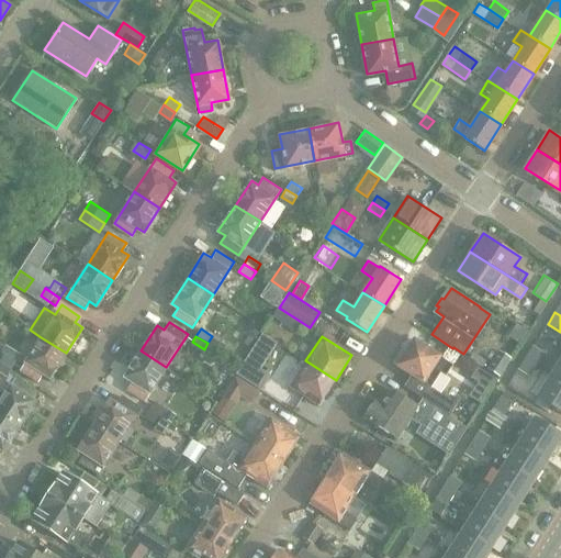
[(66,353),(41,337),(20,370),(37,381),(43,372),(51,378),(66,353)]
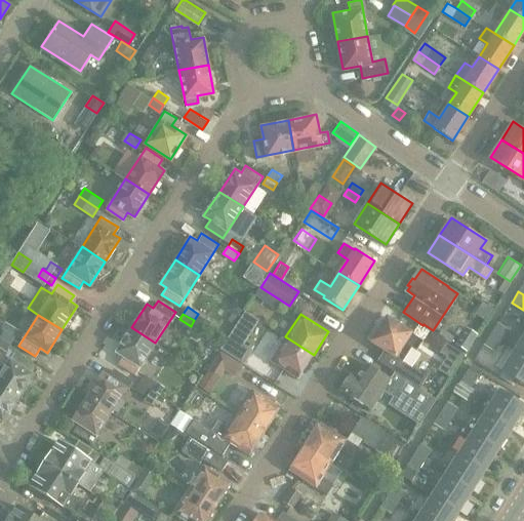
[(388,317),(371,342),(386,350),(378,360),(419,386),(426,375),(410,366),(419,352),(416,350),(424,339),(388,317)]
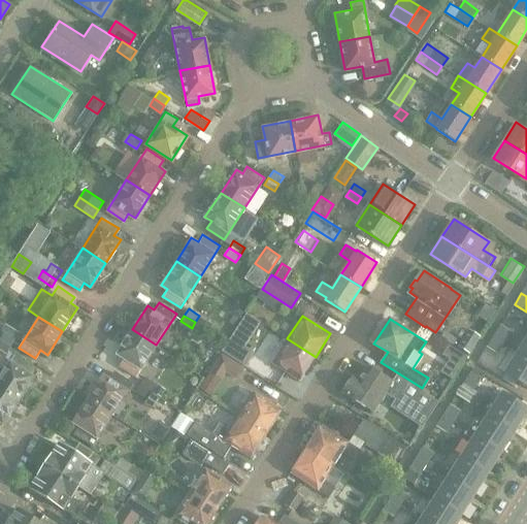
[(12,347),(22,332),(7,323),(3,330),(7,332),(2,340),(12,347)]
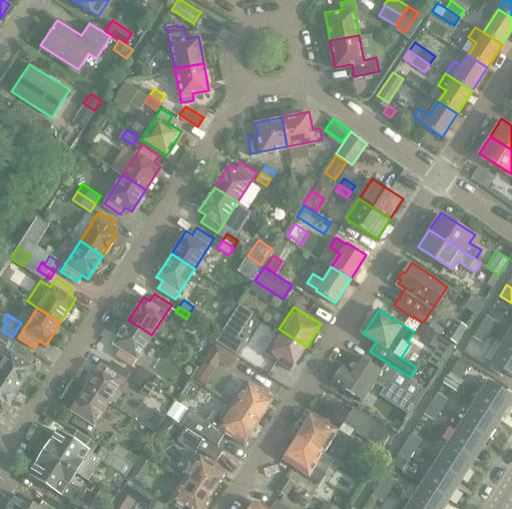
[(499,322),(489,316),(482,326),(493,333),(499,322)]
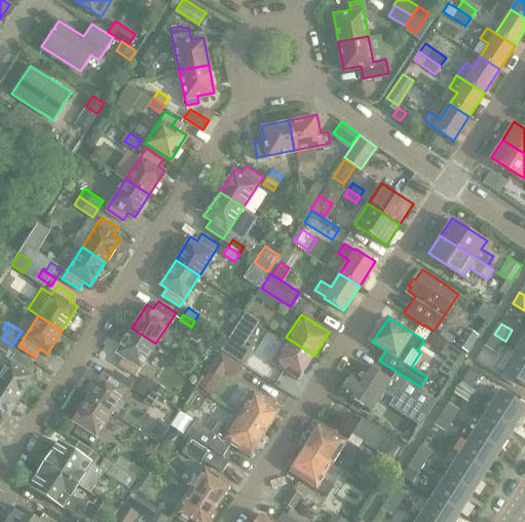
[(455,343),(467,350),(479,334),(466,326),(455,343)]
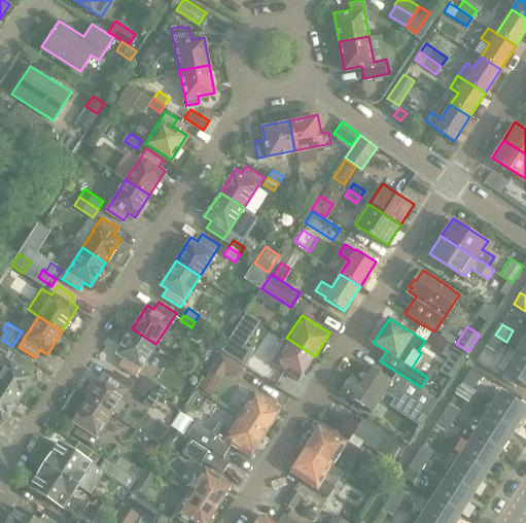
[(155,344),(132,328),(116,353),(123,357),(118,363),(136,375),(155,344)]
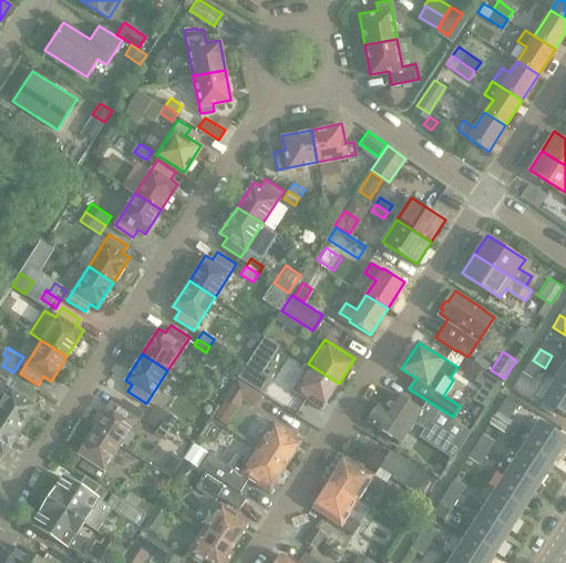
[(545,368),(533,360),(526,372),(537,379),(545,368)]
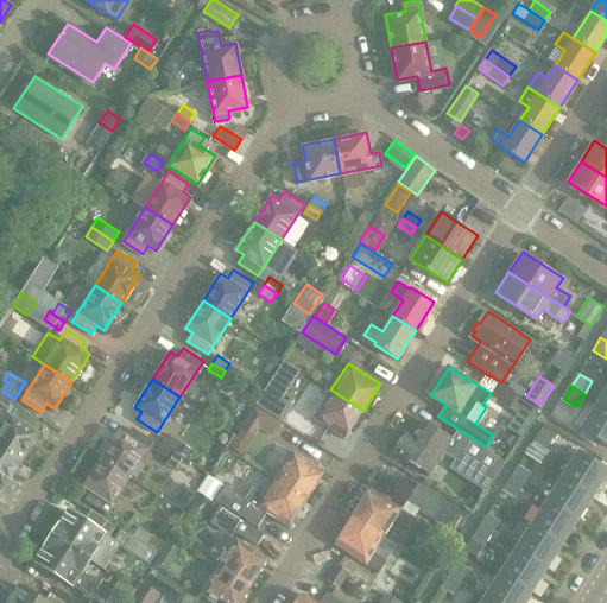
[(283,404),(263,389),(254,401),(276,416),(283,404)]
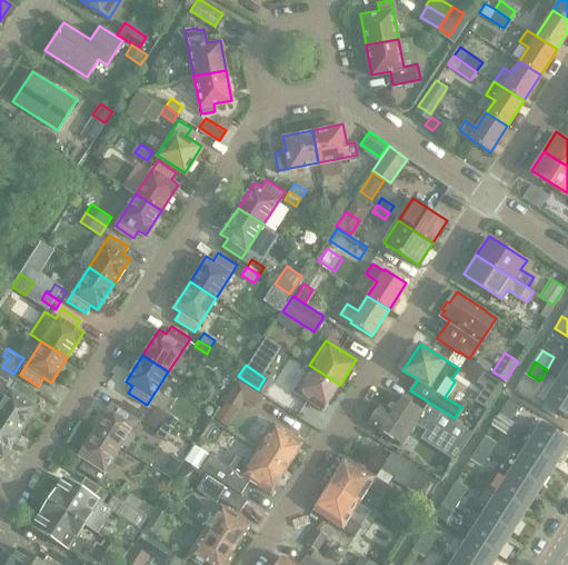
[(340,385),(309,365),(292,392),(322,412),(340,385)]
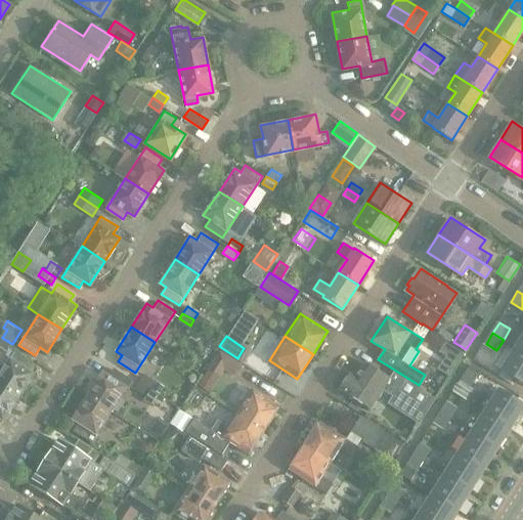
[(442,337),(433,351),(453,364),(463,350),(442,337)]
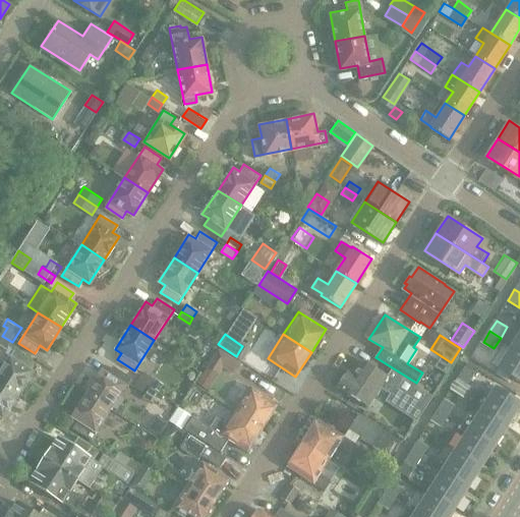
[(12,342),(2,336),(0,338),(0,346),(7,350),(12,342)]
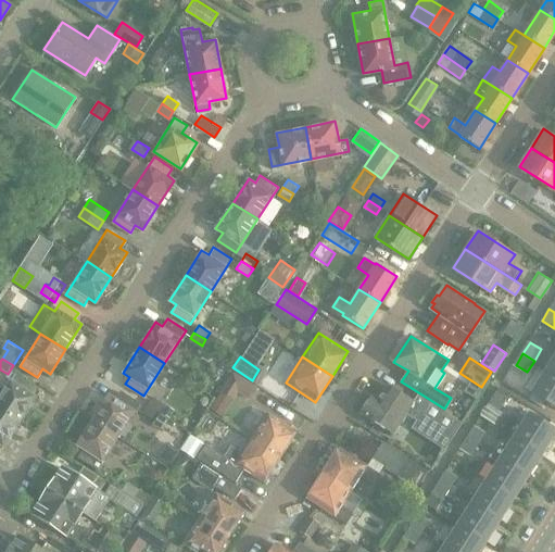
[(554,375),(546,369),(532,392),(554,406),(554,375)]
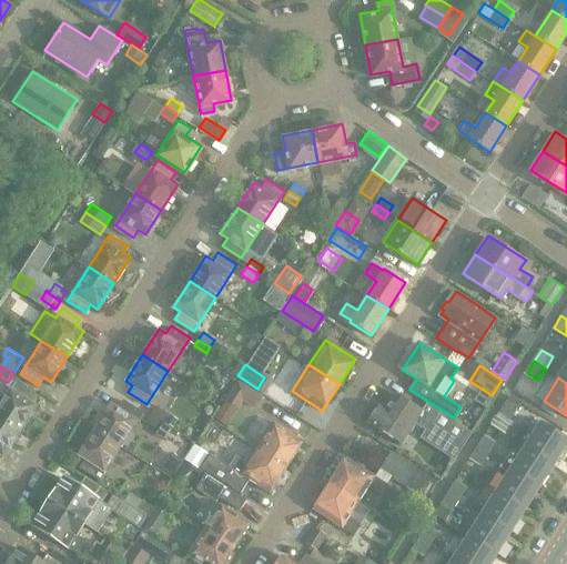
[(238,379),(225,400),(236,406),(242,398),(255,406),(263,393),(238,379)]
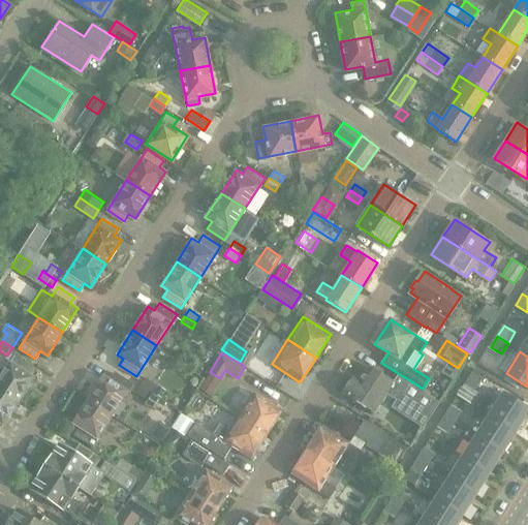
[(33,376),(26,372),(31,366),(14,354),(0,376),(0,389),(18,400),(33,376)]
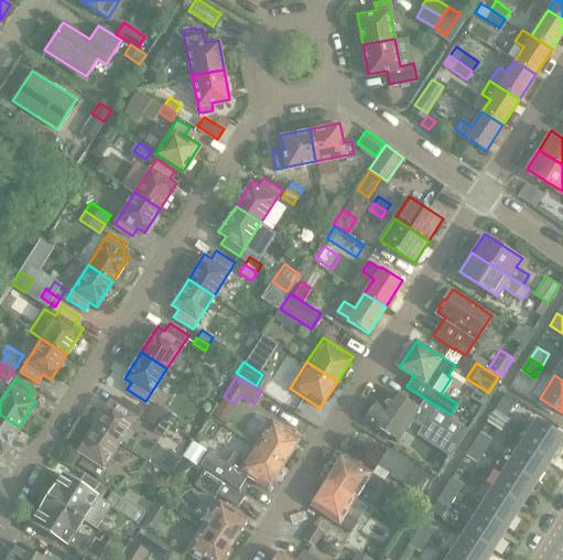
[(419,407),(393,390),(382,407),(376,402),(366,419),(398,440),(411,418),(422,426),(425,421),(452,438),(462,422),(424,398),(419,407)]
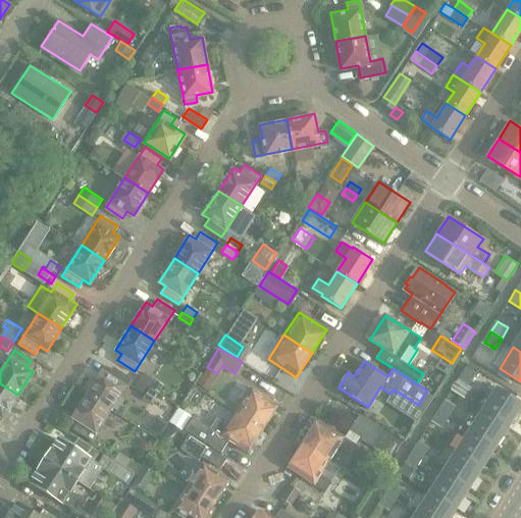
[(469,363),(459,378),(470,386),(480,370),(469,363)]
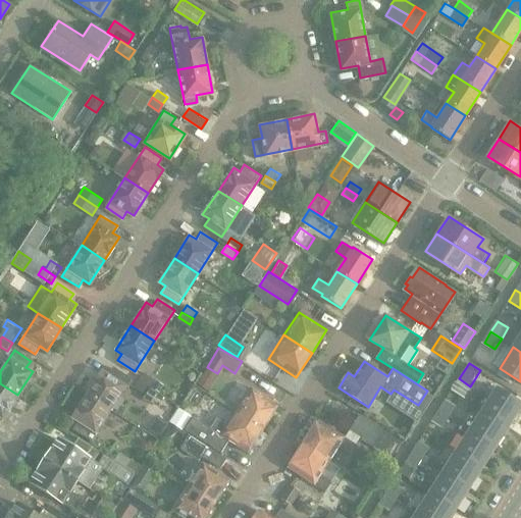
[(129,379),(112,368),(108,374),(102,370),(87,394),(111,409),(129,379)]
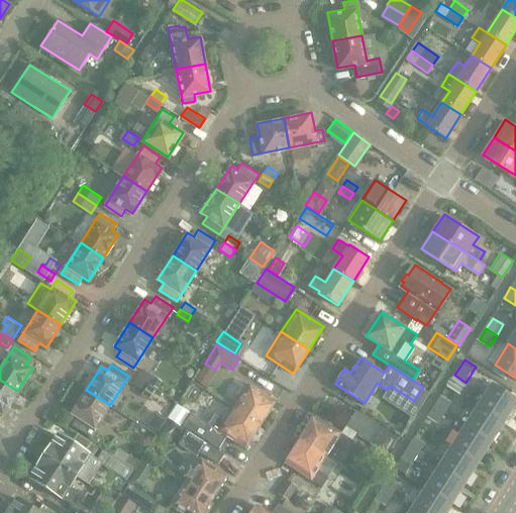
[(152,376),(142,370),(138,377),(147,383),(152,376)]
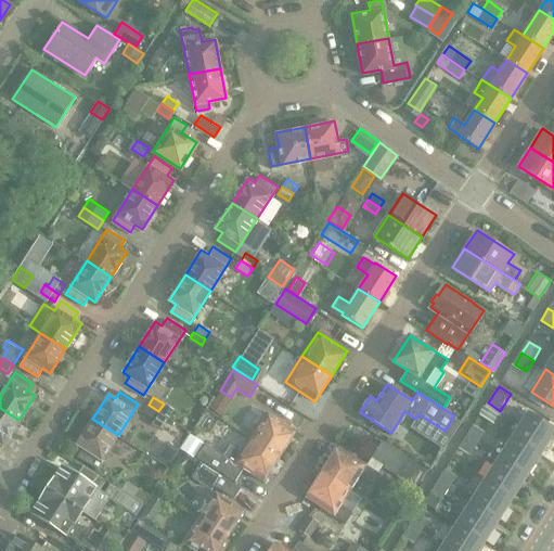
[(158,411),(149,405),(144,411),(154,418),(158,411)]
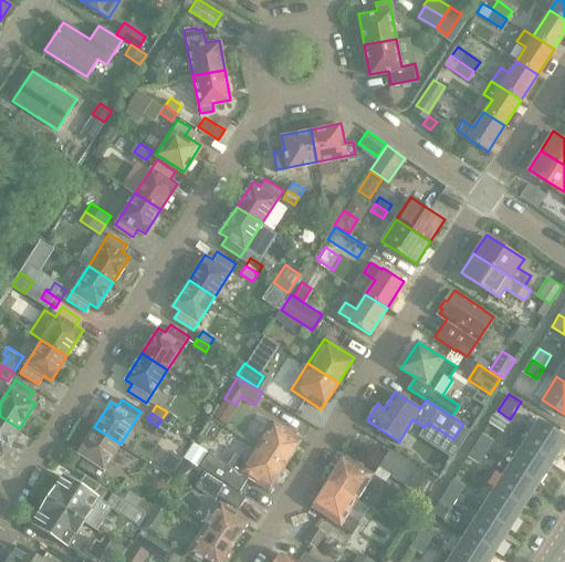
[(0,453),(2,455),(19,428),(0,416),(0,453)]
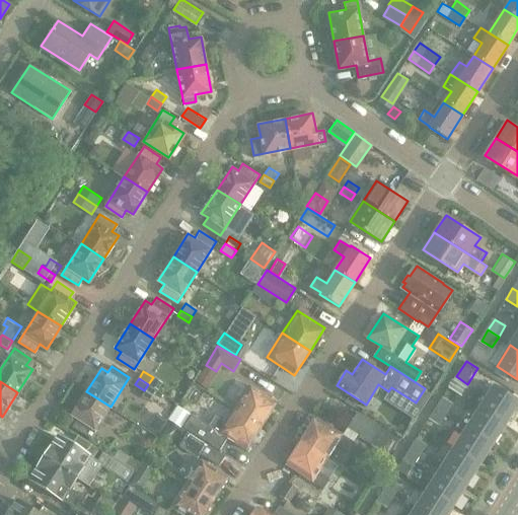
[(277,401),(249,384),(234,408),(262,426),(277,401)]
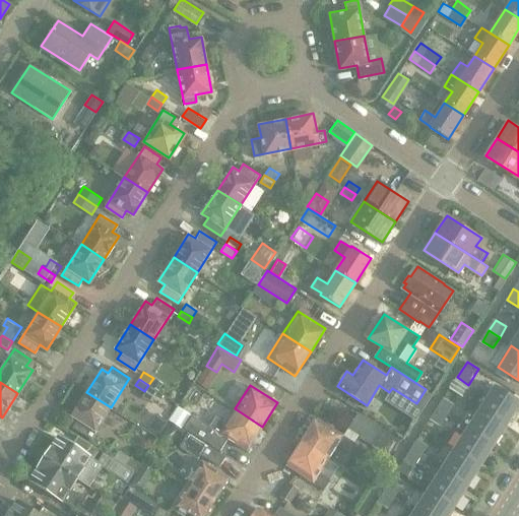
[(518,402),(494,386),(480,407),(506,424),(518,402)]
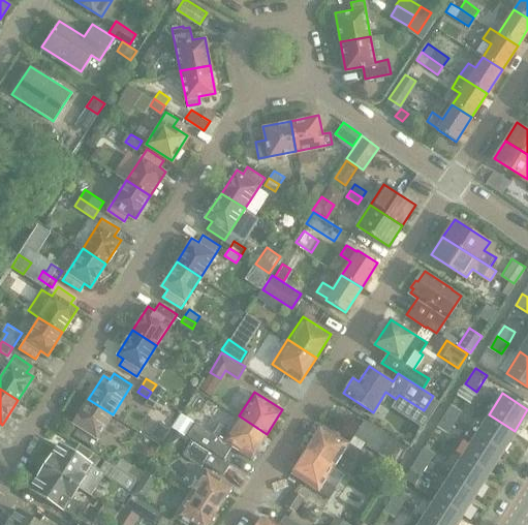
[(113,414),(88,399),(72,422),(80,426),(75,433),(93,444),(113,414)]
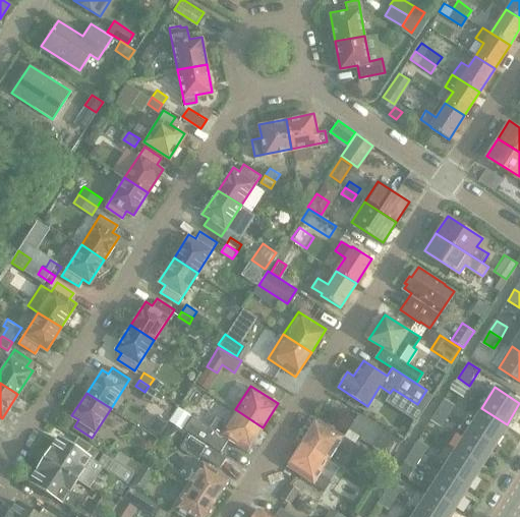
[(455,404),(445,398),(439,408),(448,414),(455,404)]
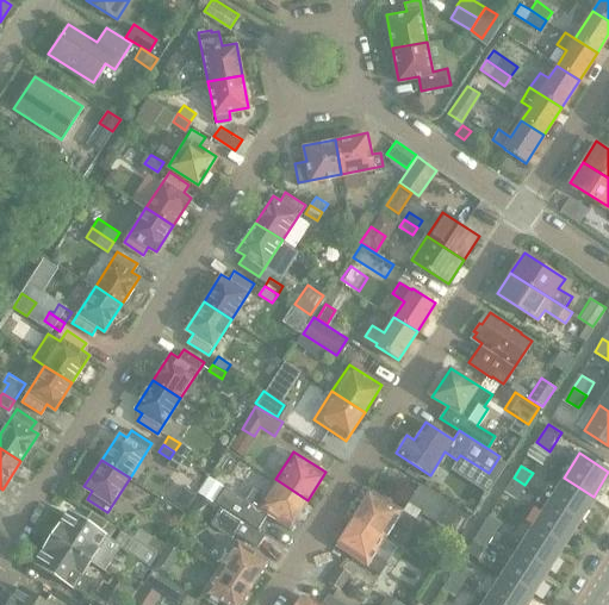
[(524,485),(514,478),(505,490),(517,498),(524,485)]
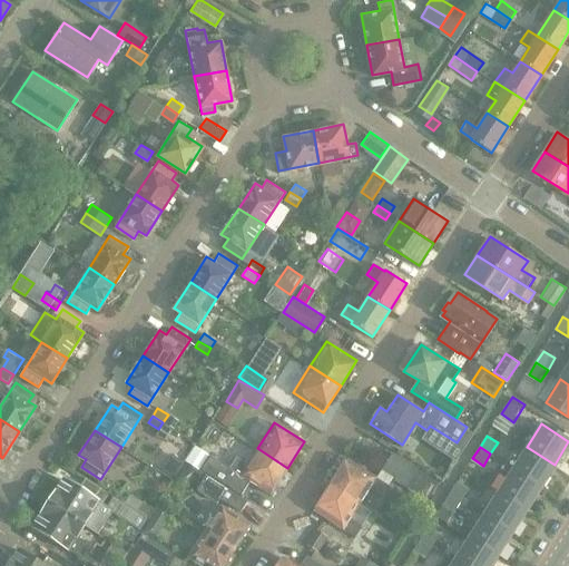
[(555,465),(527,447),(512,469),(540,487),(555,465)]
